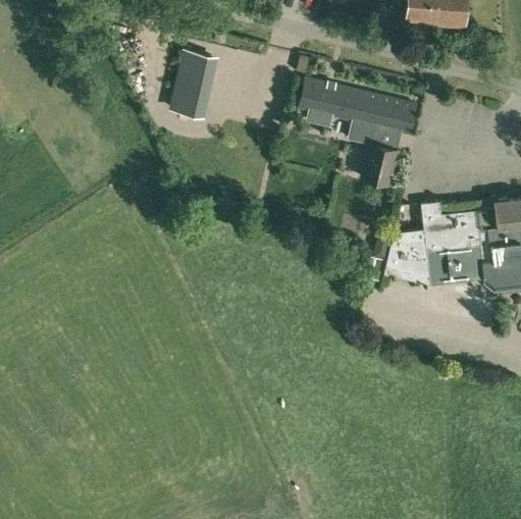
[(464,28),(466,0),(407,0),(406,23),(464,28)]
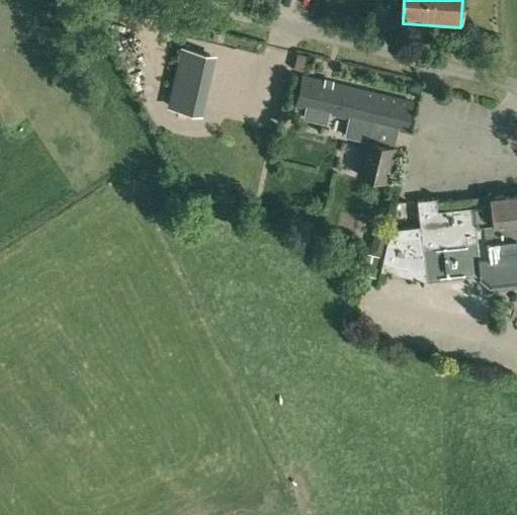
[(184,52),(171,108),(197,114),(210,58),(184,52)]
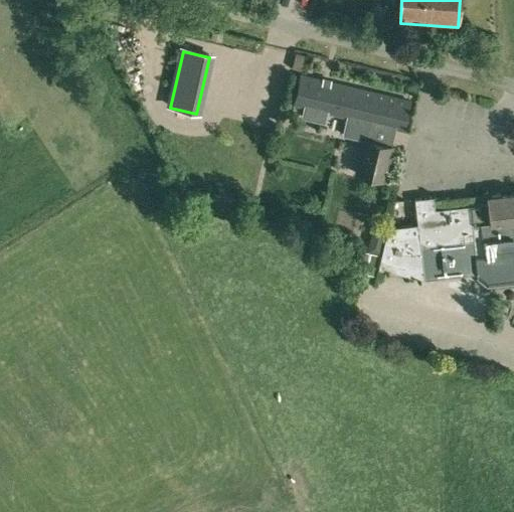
[(302,78),(295,108),(305,110),(302,120),(324,125),(327,114),(348,119),(344,137),(365,141),(365,142),(369,125),(404,133),(410,104),(302,78)]
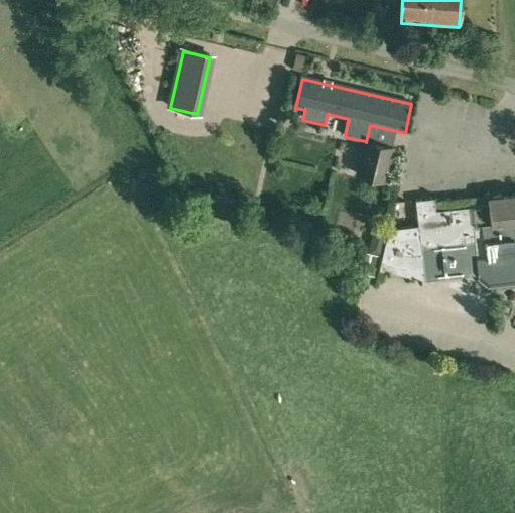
[(358,172),(358,175),(386,182),(393,148),(366,142),(366,141),(360,167),(358,172)]
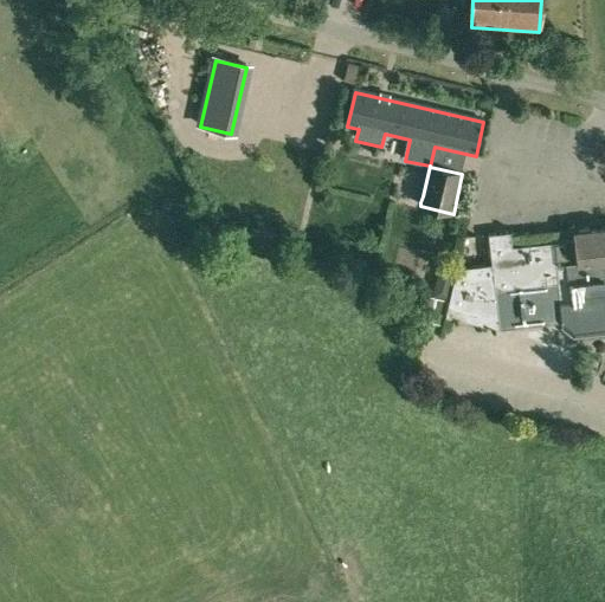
[(513,248),(510,233),(488,235),(491,266),(456,270),(449,303),(422,297),(416,322),(430,324),(443,327),(445,317),(500,330),(496,291),(558,285),(560,304),(559,304),(562,328),(573,337),(604,334),(604,228),(573,233),(574,243),(513,248)]
